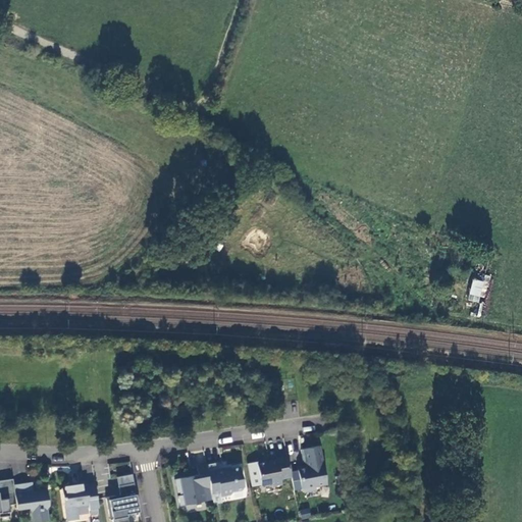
[(485,281),(473,278),(467,300),(480,303),(485,281)]
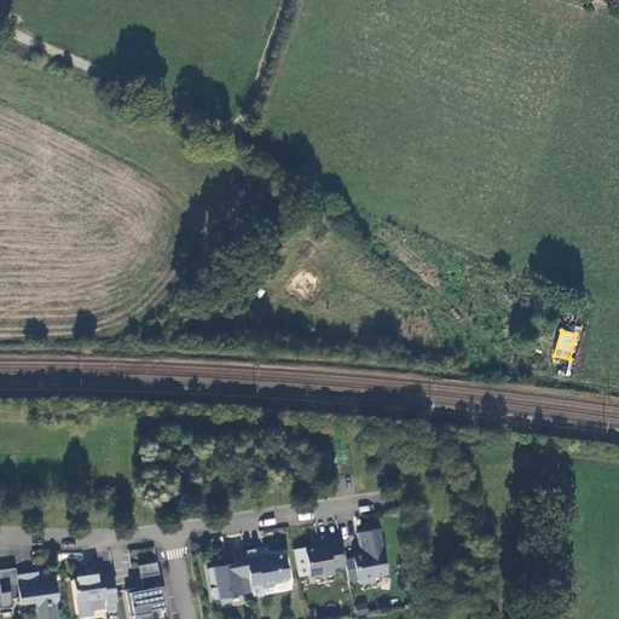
[(360,532),(364,547),(366,548),(363,554),(354,556),(358,579),(364,583),(376,580),(375,577),(388,574),(380,528),(360,532)]
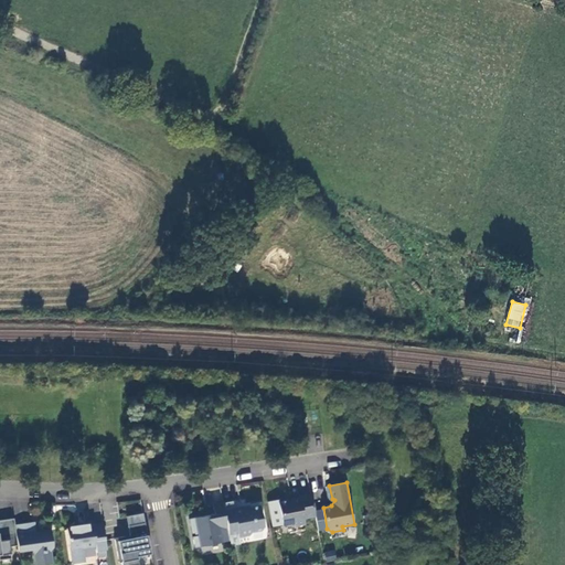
[(302,524),(301,519),(316,515),(311,493),(300,496),(300,497),(292,498),(292,499),(279,501),(284,525),(290,524),(294,526),(302,524)]
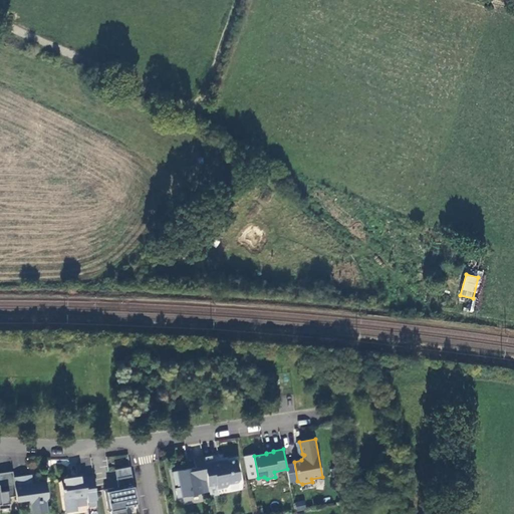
[(203,493),(200,480),(208,479),(205,463),(204,458),(195,459),(196,467),(173,472),(176,485),(178,484),(181,484),(181,487),(179,487),(176,488),(178,498),(203,493)]
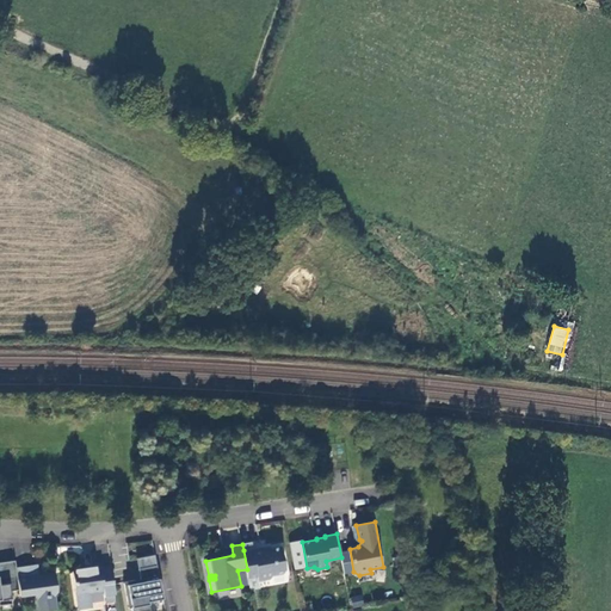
[(244,550),(247,569),(248,580),(250,580),(259,578),(259,580),(271,578),(273,575),(284,573),(287,569),(282,547),(265,549),(265,548),(254,550),(254,548),(244,550)]
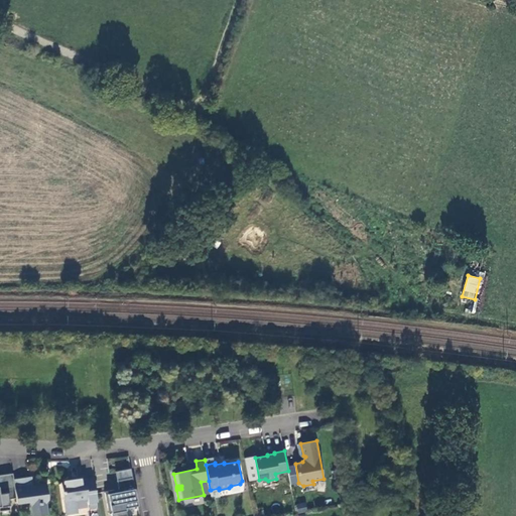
[(116,471),(118,480),(133,477),(131,468),(116,471)]
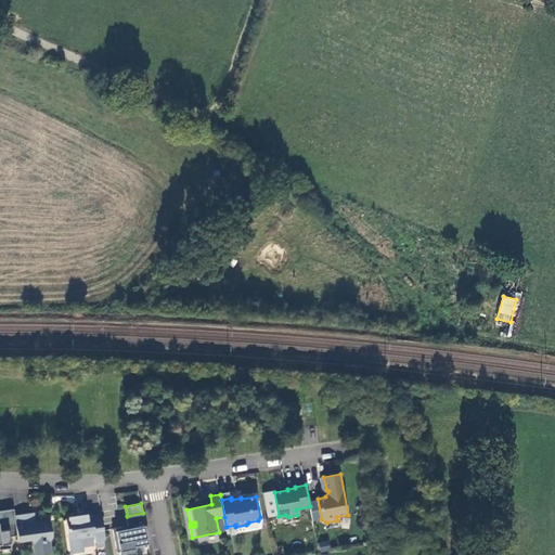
[(0,550),(12,549),(10,537),(18,536),(15,515),(14,508),(0,511),(0,550)]
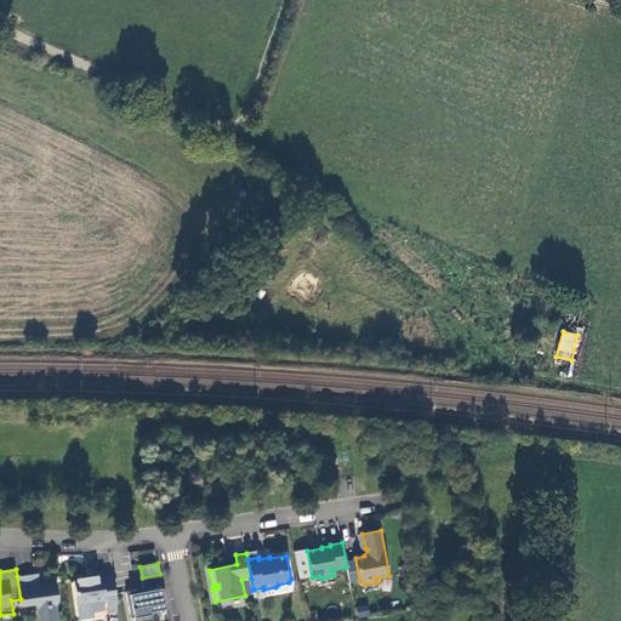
[(22,605),(38,603),(39,610),(43,610),(44,620),(45,620),(58,620),(57,604),(60,600),(56,582),(40,585),(38,574),(17,576),(21,599),(22,605)]
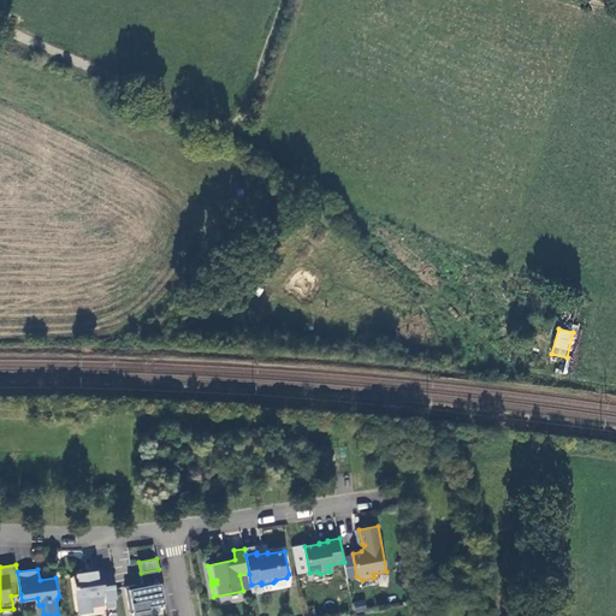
[(152,606),(166,603),(159,569),(141,573),(143,584),(141,587),(136,585),(126,587),(131,614),(134,612),(134,615),(147,615),(153,615),(152,606)]
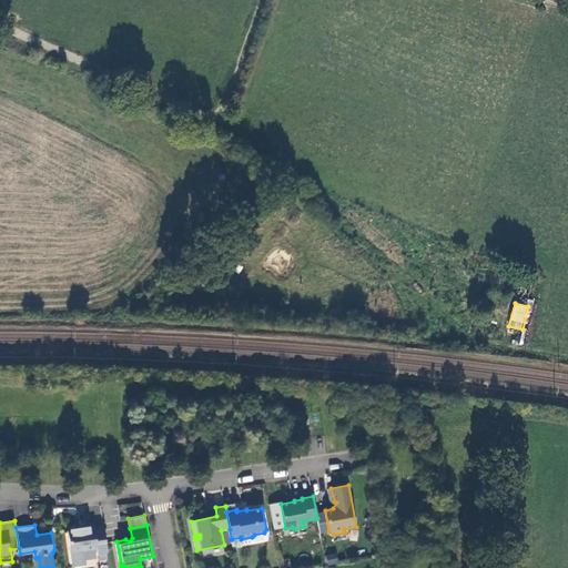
[(69,530),(73,567),(87,565),(84,551),(98,549),(98,554),(108,551),(104,526),(94,527),(94,526),(82,527),(83,528),(69,530)]
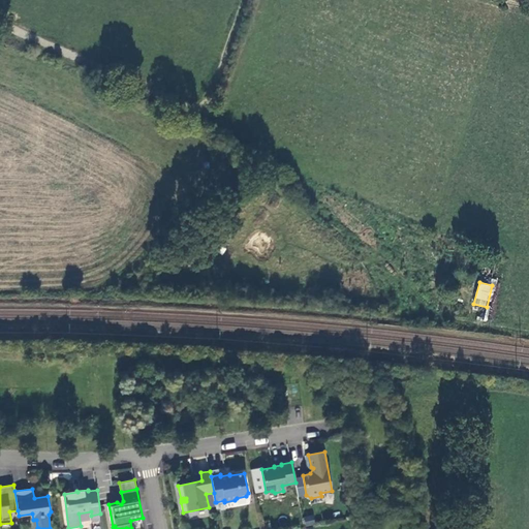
[(215,502),(214,493),(206,494),(209,507),(216,506),(216,502),(215,502)]
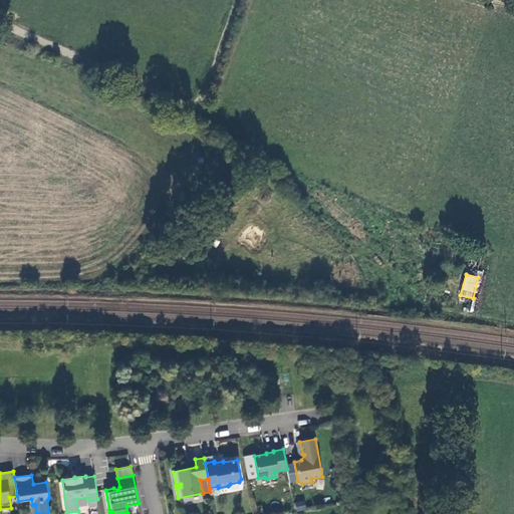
[(296,511),(305,509),(304,502),(295,503),(296,511)]
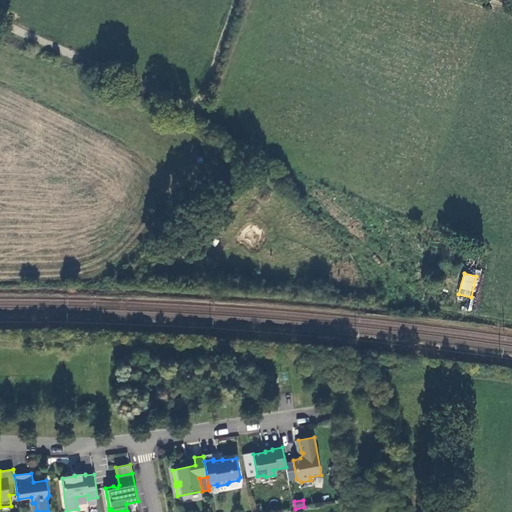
All buildings are outlined.
